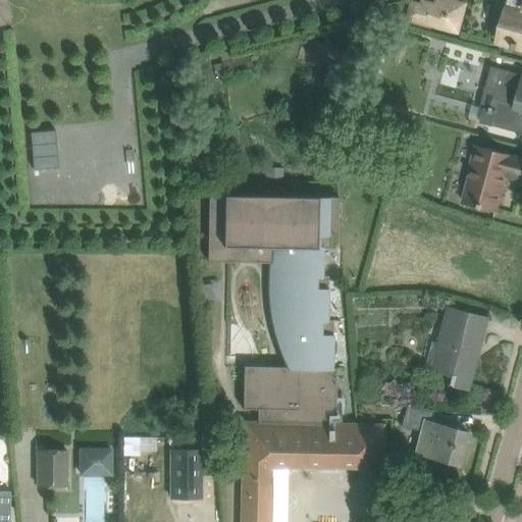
[(408,0),(406,20),(452,28),(455,0),(408,0)]
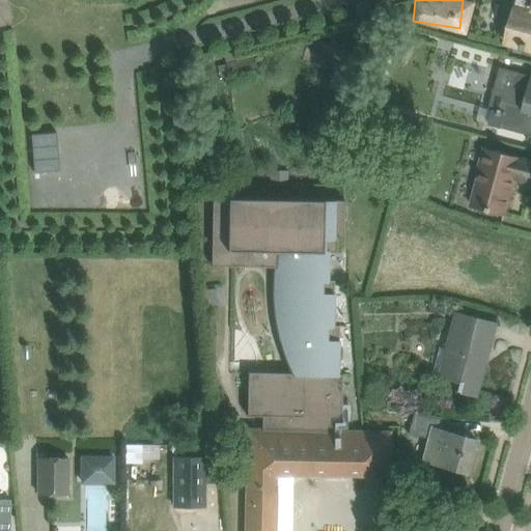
[(530,0),(514,0),(503,49),(530,55),(530,0)]
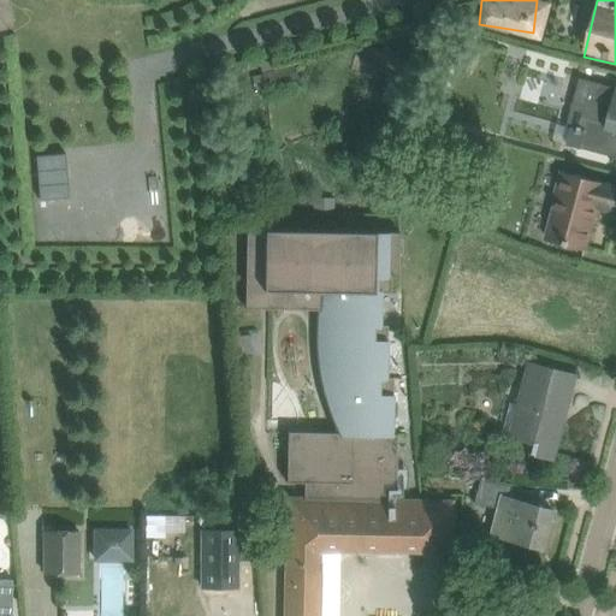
[(445,59),(458,60),(462,40),(449,37),(445,59)]
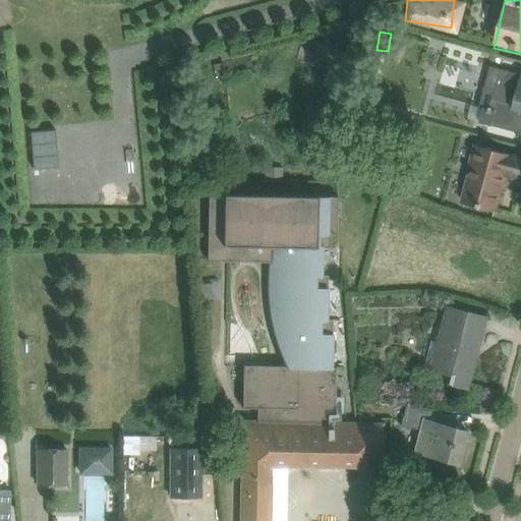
[(476,119),(520,131),(520,71),(493,63),(476,119)]
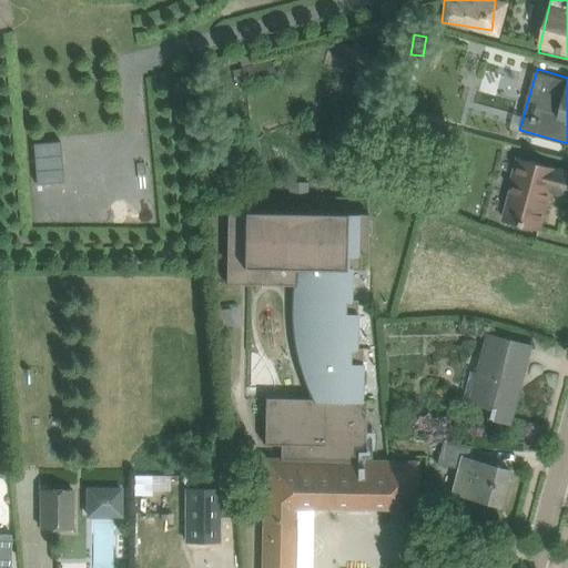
[(567,201),(567,198),(567,171),(517,159),(500,221),(544,232),(553,196),(567,201)]
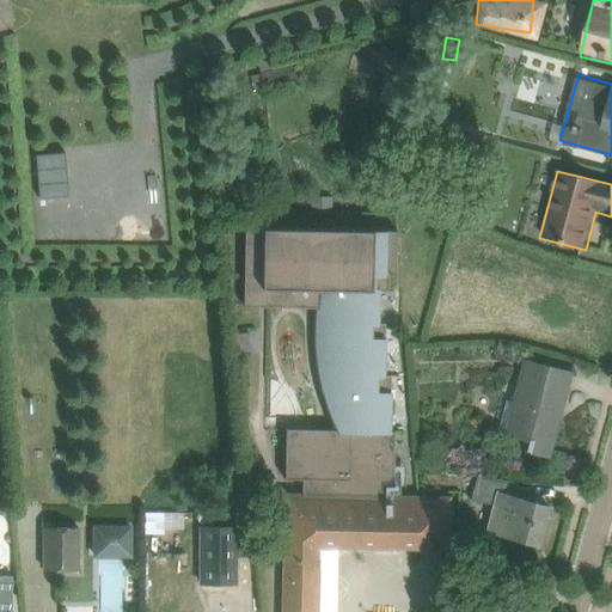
[(118,218),(83,218),(83,234),(120,234),(118,218)]
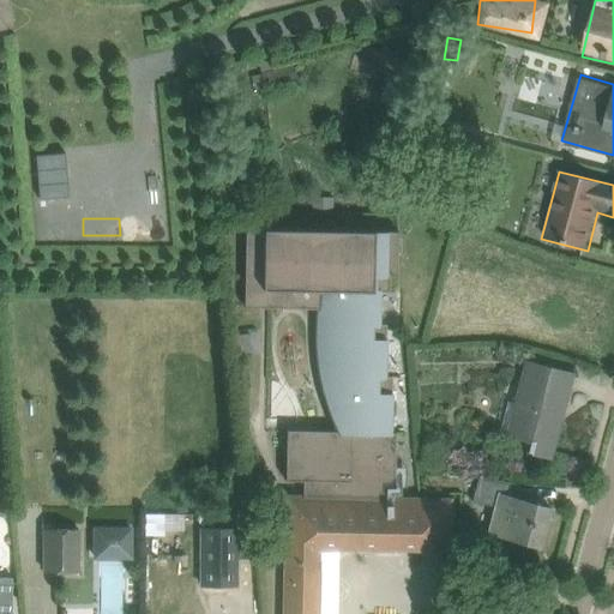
[(451,552),(452,498),(393,497),(395,485),(396,483),(397,433),(393,433),(395,393),(392,393),(392,375),(386,375),(387,324),(381,324),(381,293),(391,293),(391,277),(398,277),(398,233),(246,230),(246,307),(317,309),(315,341),(315,360),(321,386),(330,416),(337,431),(287,431),(287,481),(304,482),(304,495),(284,495),(282,613),(319,613),(320,551),(339,551),(443,553),(443,548),(451,552)]
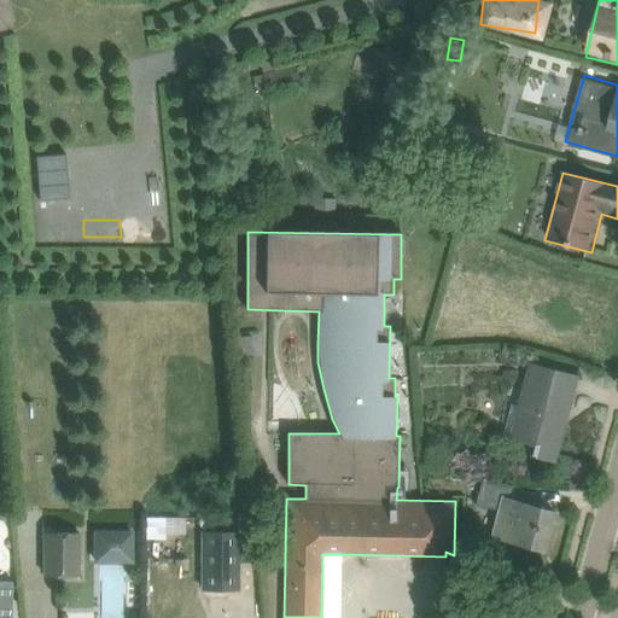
[(503,449),(555,462),(578,378),(525,363),(503,449)]
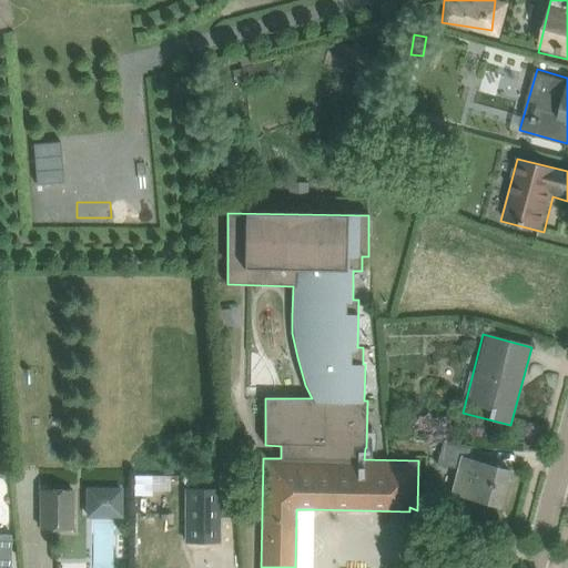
[(448,499),(499,511),(509,474),(458,462),(448,499)]
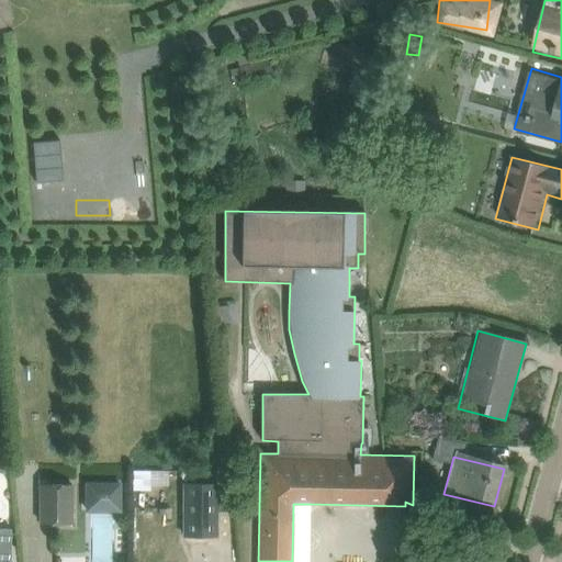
[(65,474),(29,474),(29,519),(64,520),(65,474)]
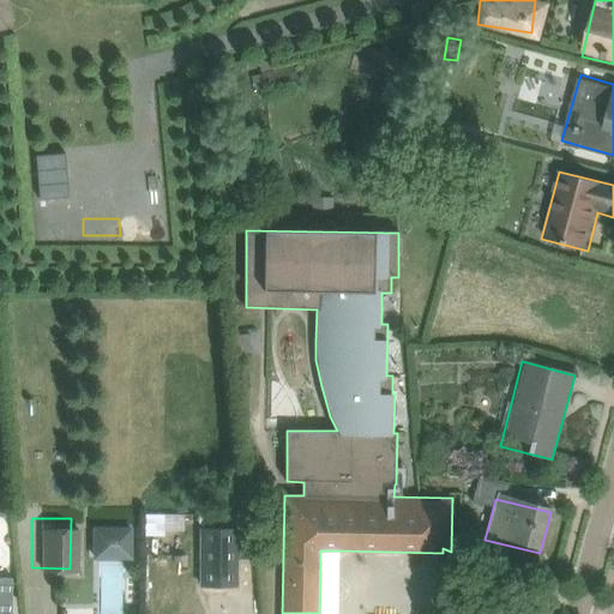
[(82,558),(121,558),(121,524),(82,524),(82,558)]
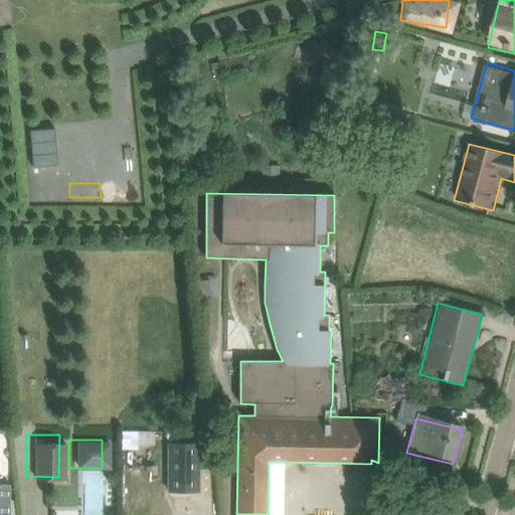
[(170,450),(174,486),(196,484),(192,448),(170,450)]
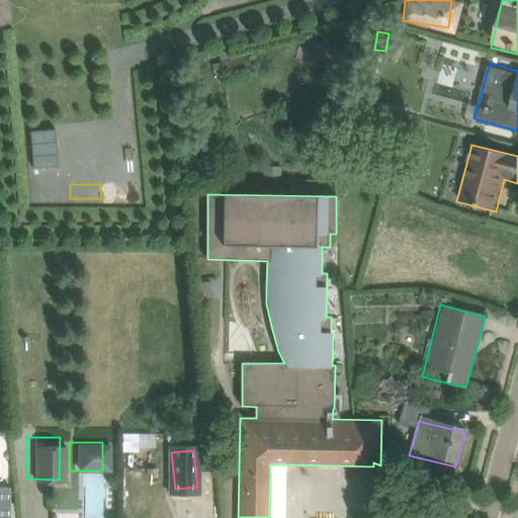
[(270,464),(269,517),(285,517),(286,464),(270,464)]
